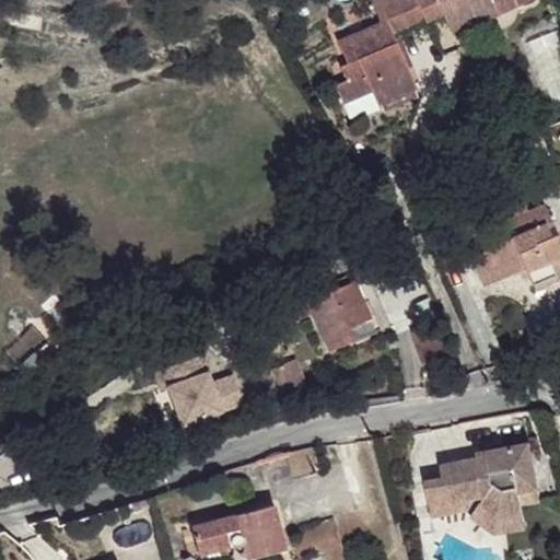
[(408,26),(397,0),(376,0),(386,22),(339,42),(348,63),(341,67),(347,81),(336,85),(343,104),(372,92),(377,105),(384,103),(410,92),(417,89),(393,33),(408,26)]
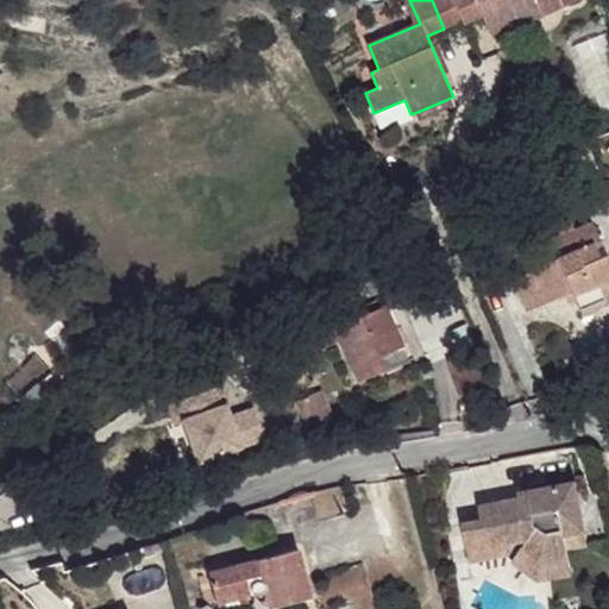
[(558,0),(432,0),(444,29),(481,13),(487,29),(537,7),(541,17),(562,7),(558,0)]
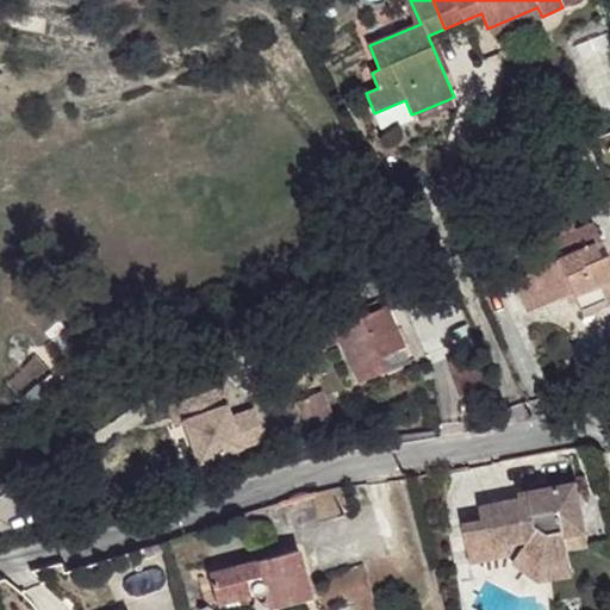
[(537,7),(487,29),(492,38),(542,17),(537,7)]
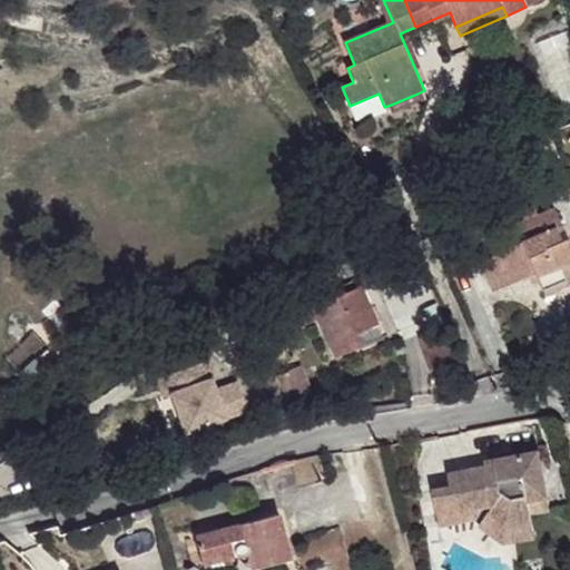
[(362,123),(386,112),(384,107),(379,94),(350,106),(355,119),(362,123)]
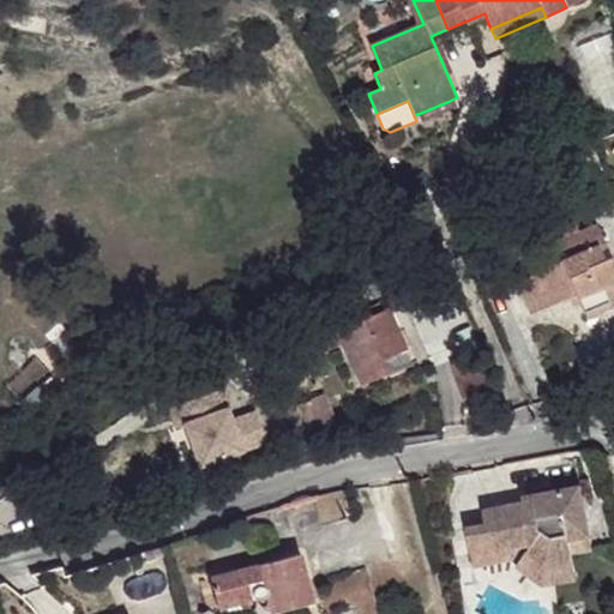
[(421,113),(423,119),(452,106),(450,101),(421,113)]
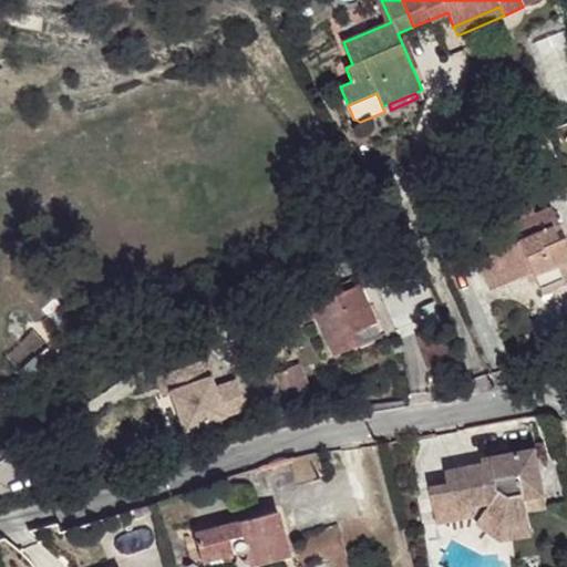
[(532,199),(516,205),(523,219),(537,214),(532,199)]
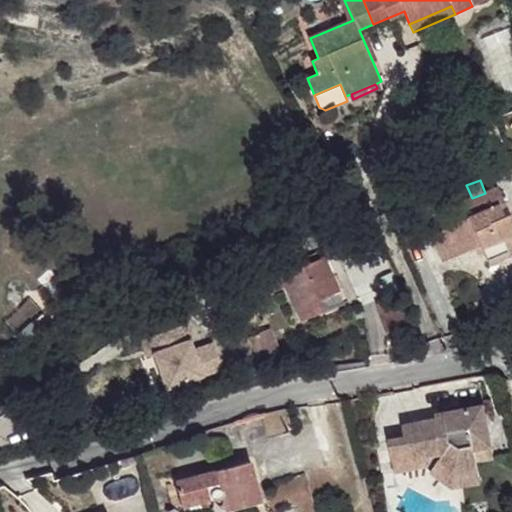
[(457,222),(430,233),(442,261),(474,248),(481,246),(483,253),(487,261),(507,253),(509,257),(511,256),(511,217),(500,187),(485,193),(472,198),(451,207),(457,222)]
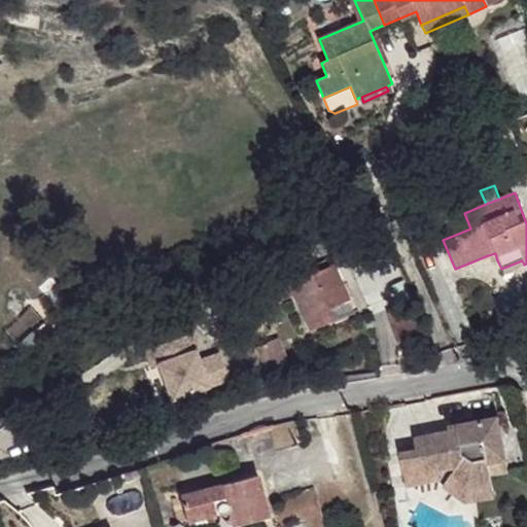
[(495,253),(488,255),(491,262),(497,260),(495,253)]
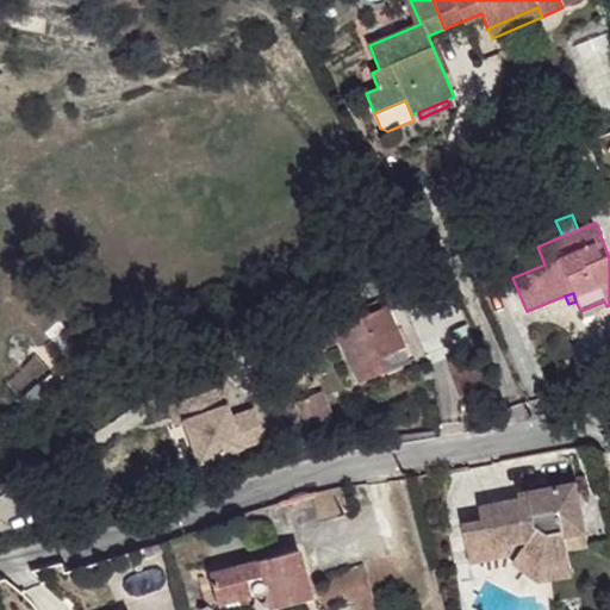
[(342,341),(361,381),(386,371),(380,358),(404,347),(386,306),(383,307),(379,299),(363,306),(367,315),(346,324),(342,317),(315,329),(323,349),(342,341)]
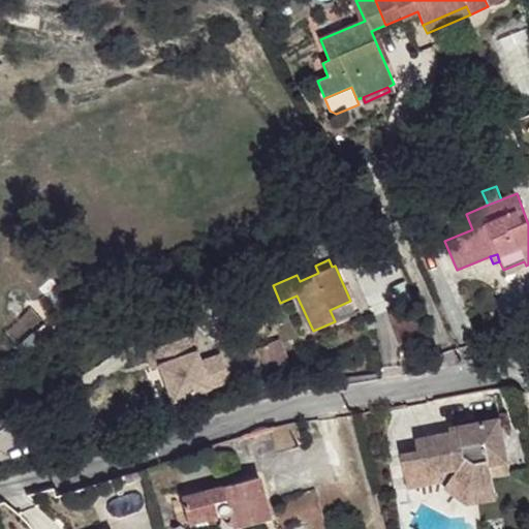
[(524,261),(503,270),(505,275),(526,266),(524,261)]
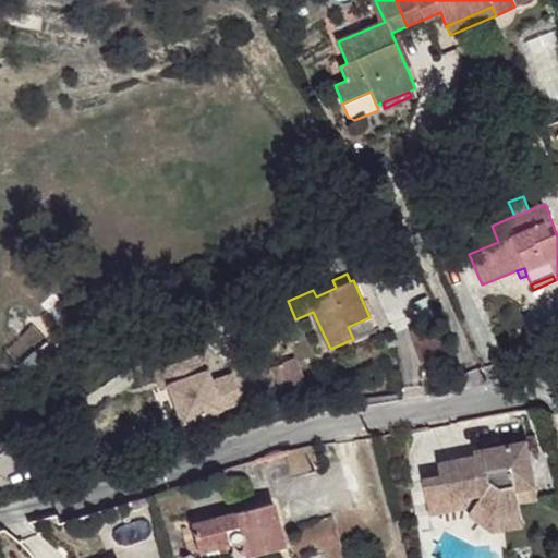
[(332,280),(313,290),(316,296),(336,288),(332,280)]
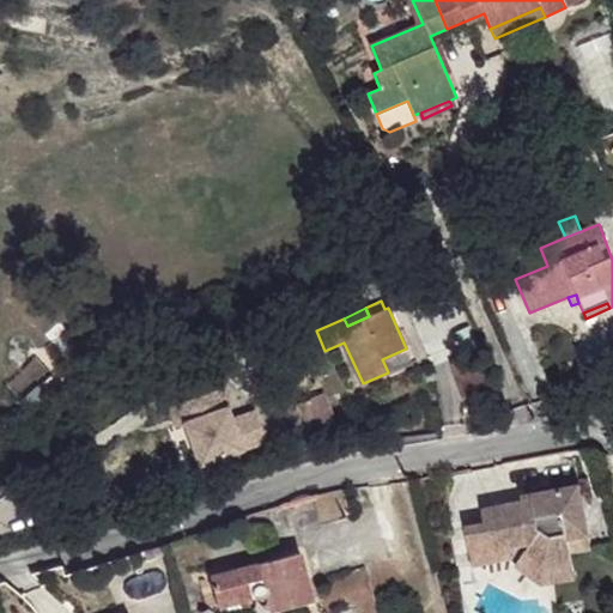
[(231,407),(224,387),(189,400),(196,418),(184,423),(200,466),(267,442),(256,411),(241,417),(244,426),(236,430),(232,419),(229,408),(231,407)]
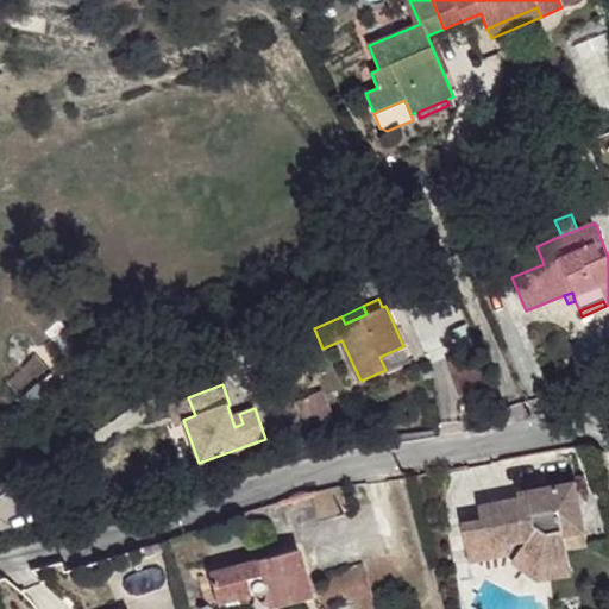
[(320,391),(296,401),(307,425),(331,416),(320,391)]
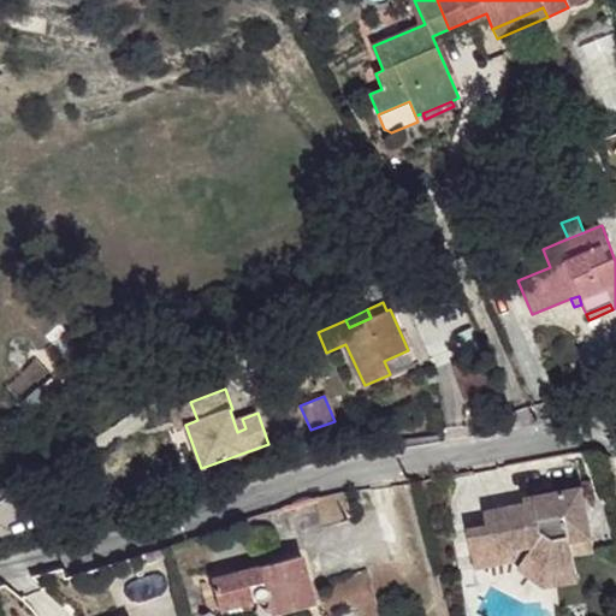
[(190,402),(170,409),(177,428),(185,425),(197,420),(190,402)]
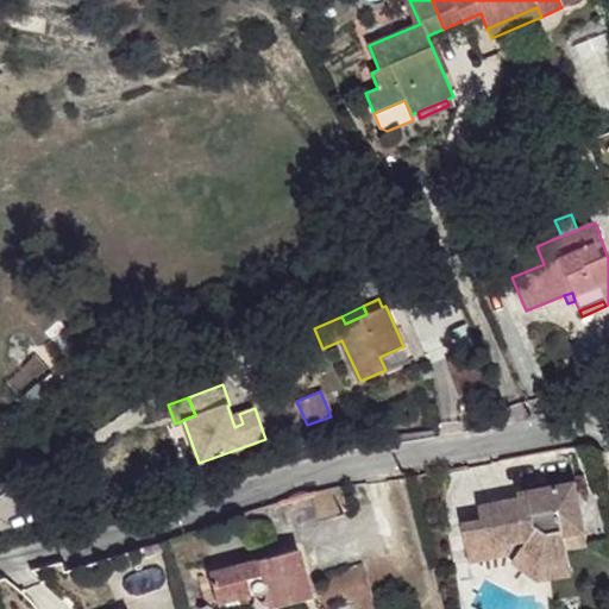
[(239,414),(231,416),(234,427),(243,424),(239,414)]
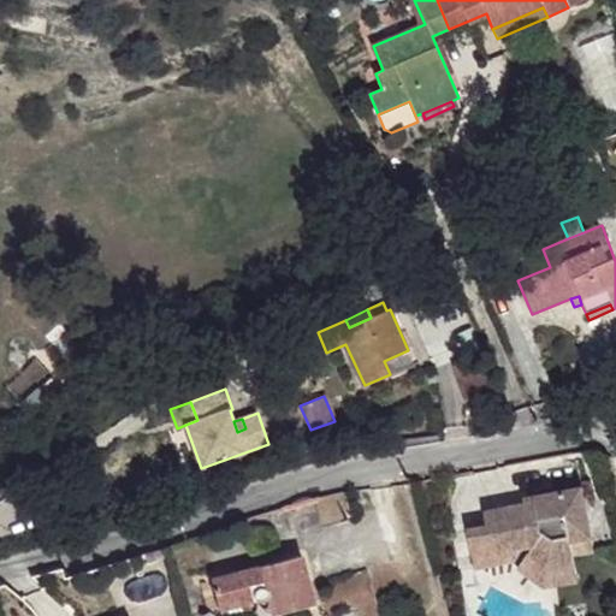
[(320,452),(327,450),(321,433),(313,437),(320,452)]
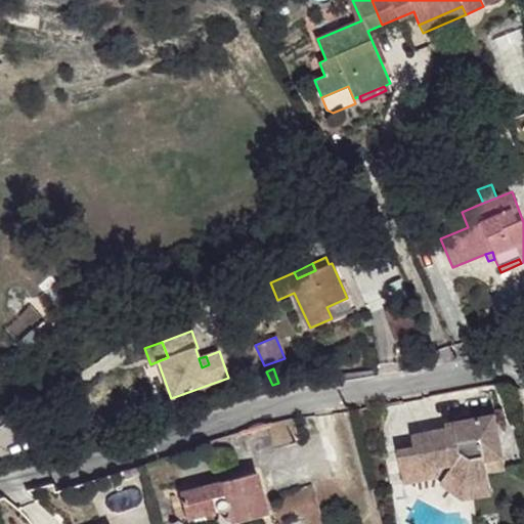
[(437,469),(454,467),(449,473),(466,484),(489,480),(487,471),(486,460),(504,456),(496,416),(456,422),(457,428),(448,430),(448,428),(413,434),(416,446),(399,448),(403,474),(437,469)]
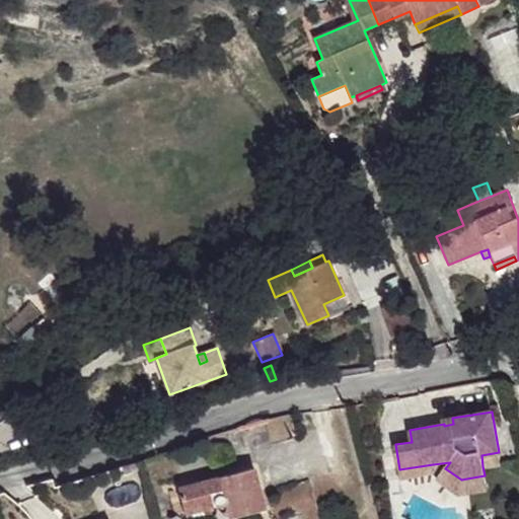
[(444,424),(444,426),(453,424),(452,418),(451,413),(442,414),(444,424)]
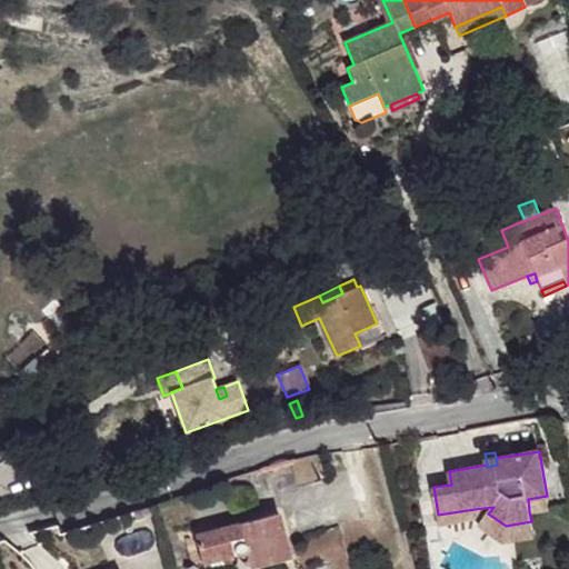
[(549,509),(547,496),(528,499),(529,511),(549,509)]
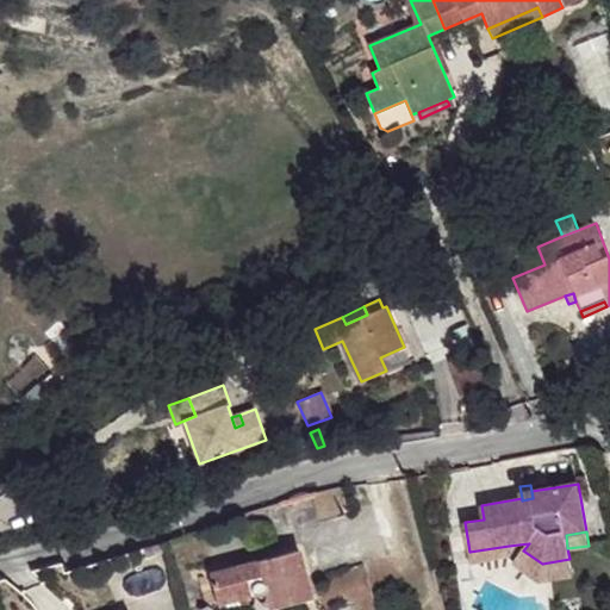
[(472,561),(510,554),(509,546),(470,552),(472,561)]
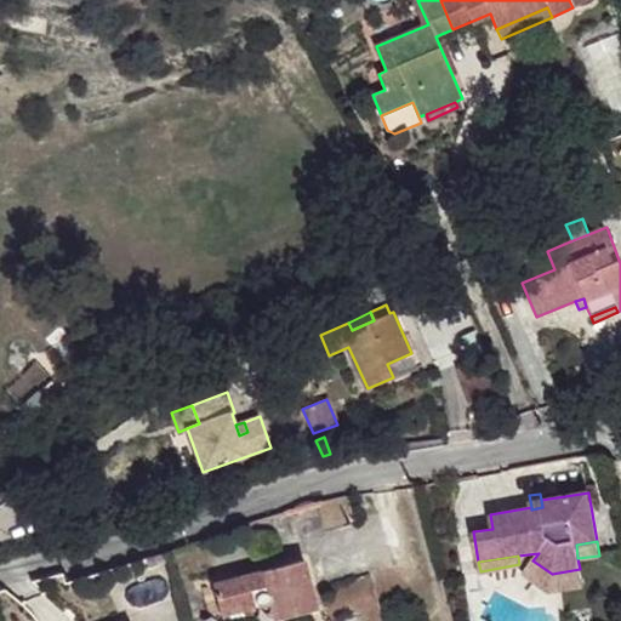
[(214,582),(221,614),(258,604),(262,605),(265,605),(268,604),(271,600),(275,619),(317,609),(305,558),(214,582)]
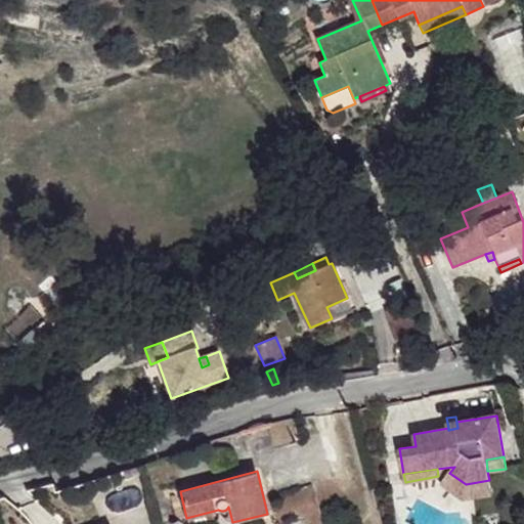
[(466,484),(449,473),(442,484),(463,498),(491,494),(489,480),(466,484)]
